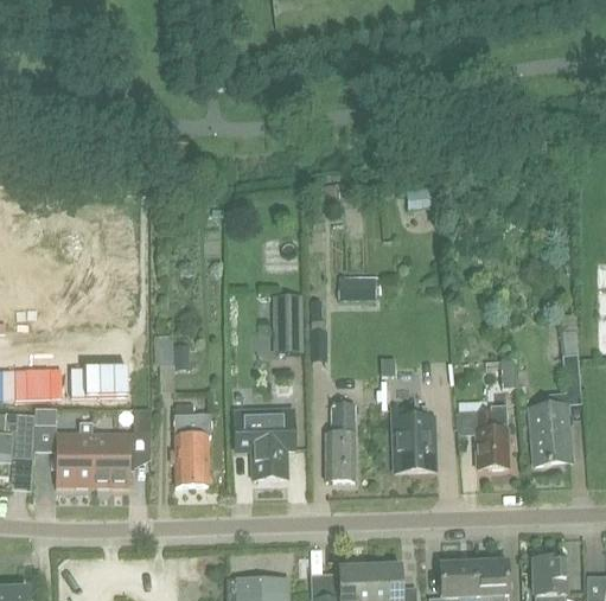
[(433,186),(407,190),(409,209),(437,205),(433,186)]
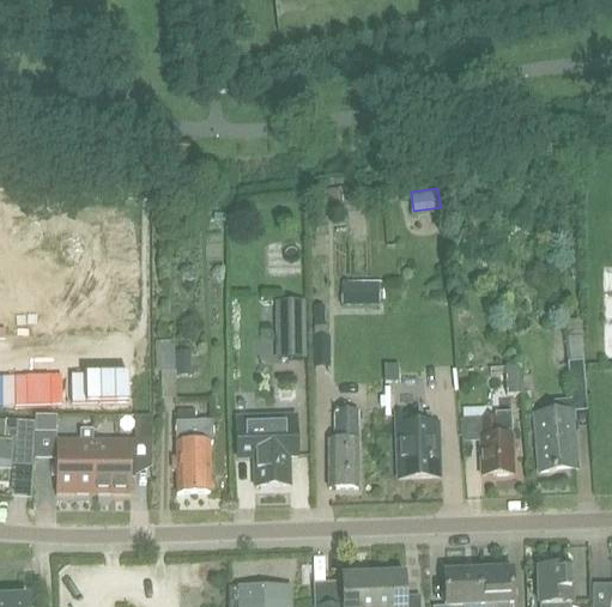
[(104,211),(76,211),(76,266),(104,266),(104,211)]
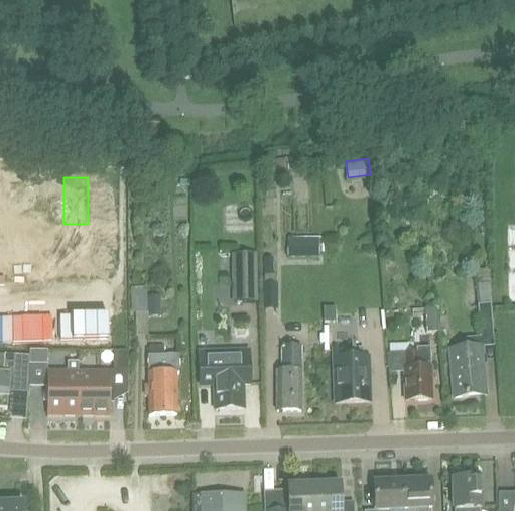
[(112,177),(88,177),(88,224),(111,224),(112,177)]
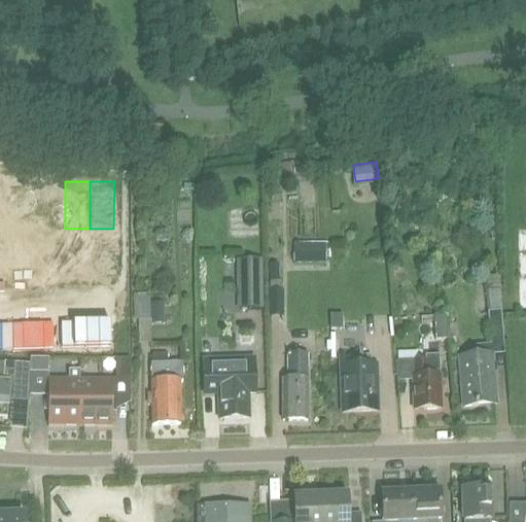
[(325,261),(325,240),(293,240),(293,261),(325,261)]
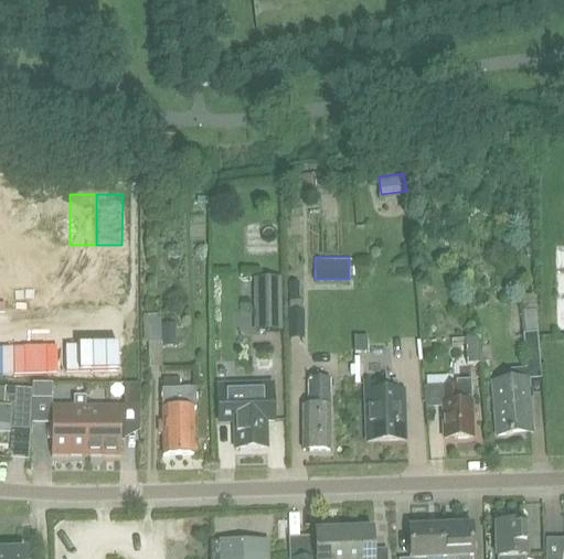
[(510,267),(507,270),(507,276),(510,279),(515,279),(519,276),(519,270),(515,267),(510,267)]
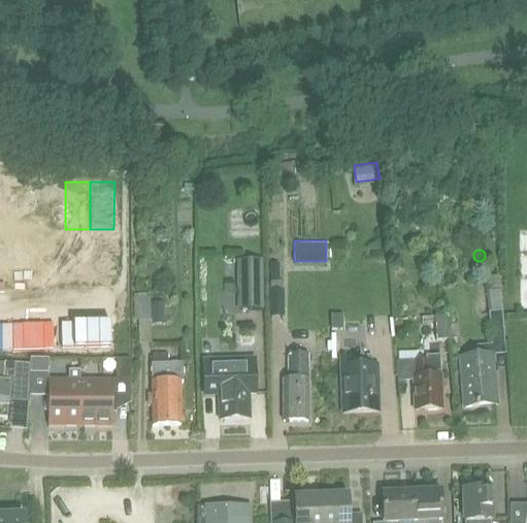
[(88,266),(88,254),(73,254),(73,266),(88,266)]
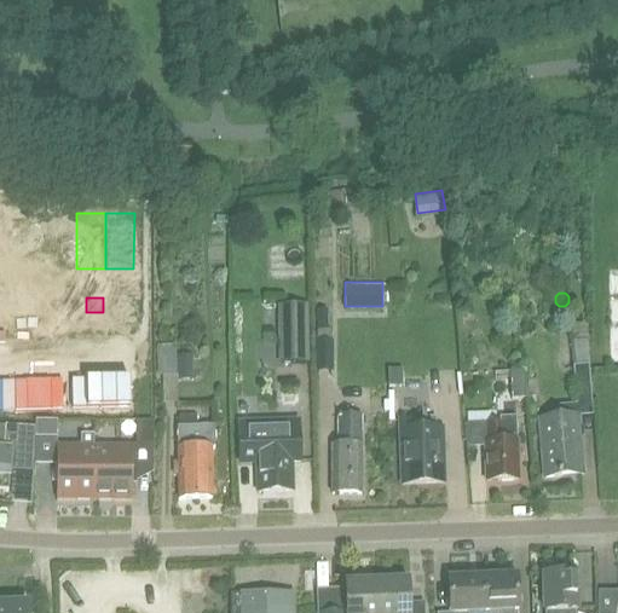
[(103,298),(103,312),(105,312),(120,312),(120,298),(103,298)]
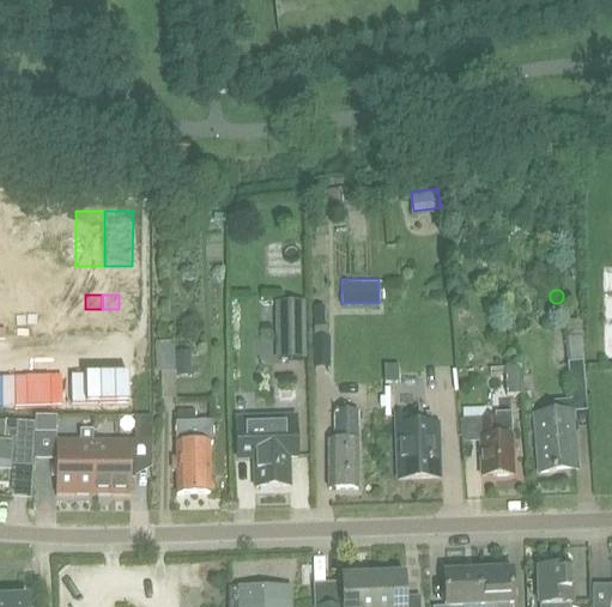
[(307,356),(306,297),(276,297),(276,356),(307,356)]
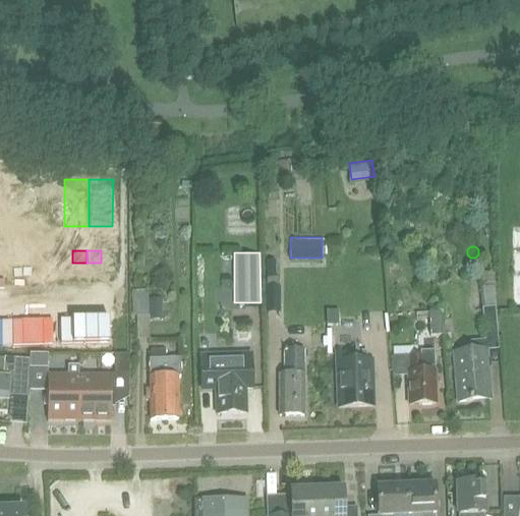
[(0,262),(11,263),(11,254),(0,253),(0,262)]
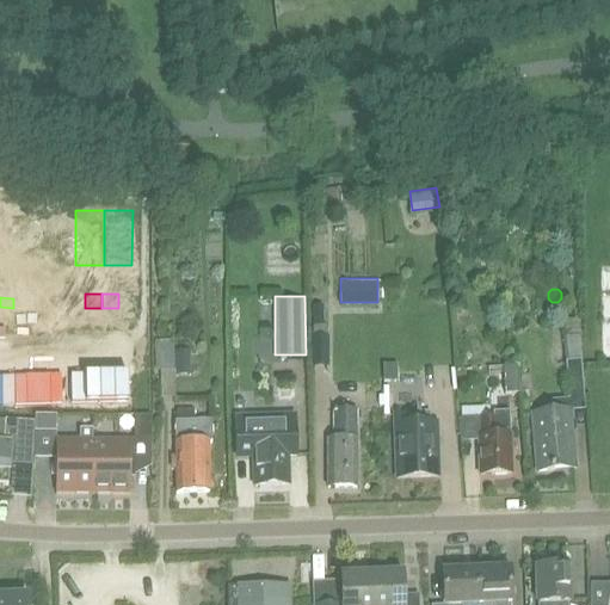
[(28,298),(13,298),(13,308),(28,308),(28,298)]
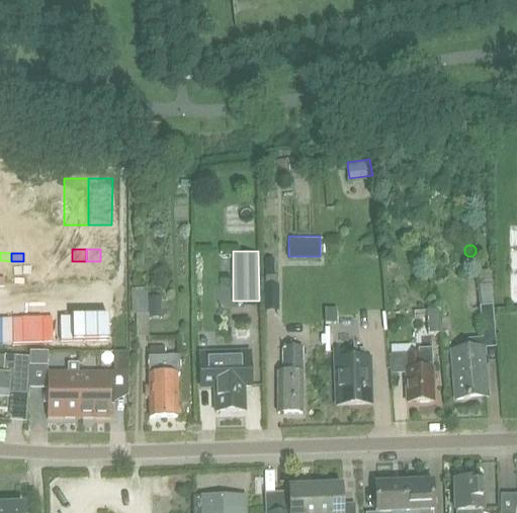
[(496,333),(493,302),(492,281),(493,281),(492,266),(479,267),(480,282),(479,282),(480,303),(483,334),(496,333)]
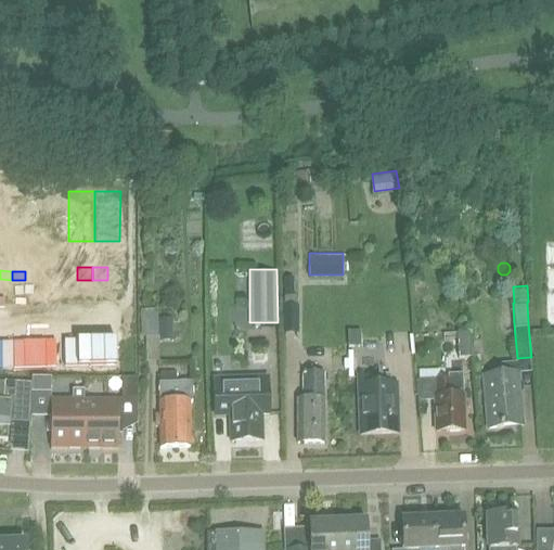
[(146,333),(159,332),(158,305),(145,305),(146,333)]
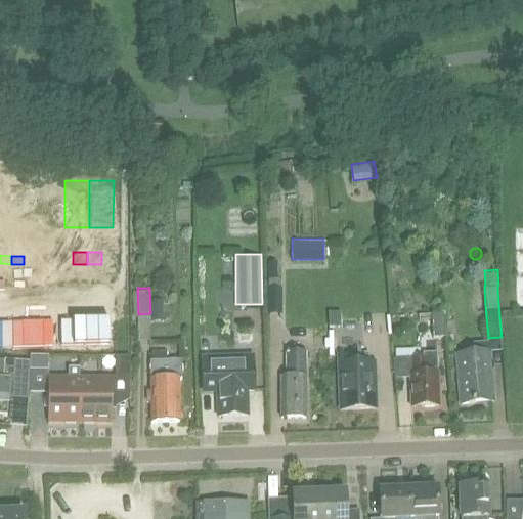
[(329,323),(341,323),(341,308),(329,309),(329,323)]
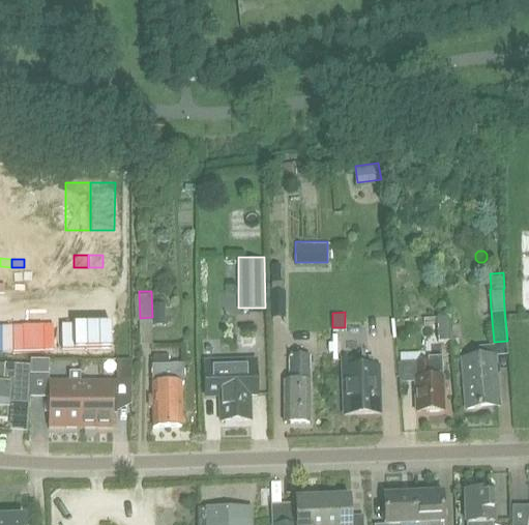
[(450,338),(449,313),(437,314),(438,339),(450,338)]
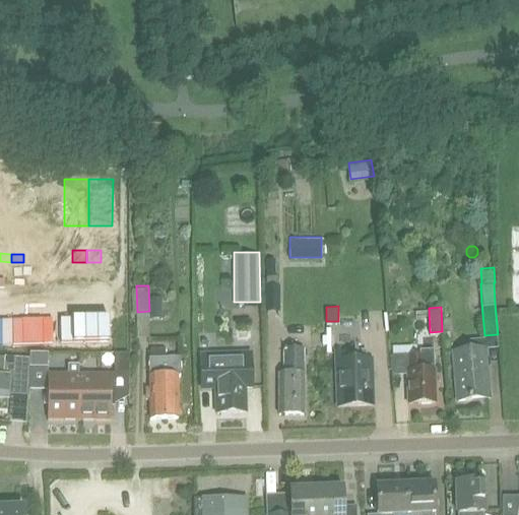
[(490,394),(485,340),(470,341),(470,347),(454,348),(458,397),(490,394)]
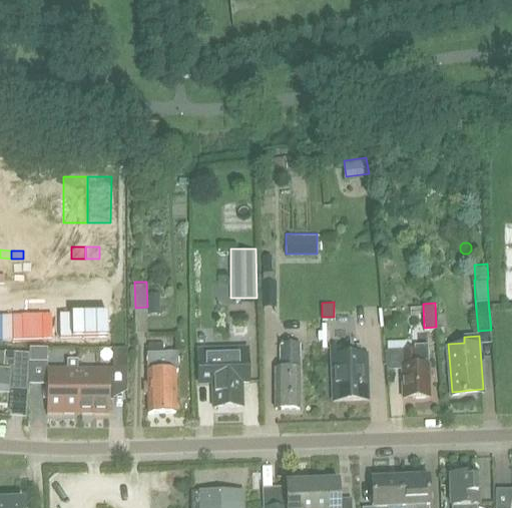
[(147,350),(148,410),(176,409),(175,368),(178,368),(178,349),(163,350),(162,341),(148,342),(149,350),(147,350)]
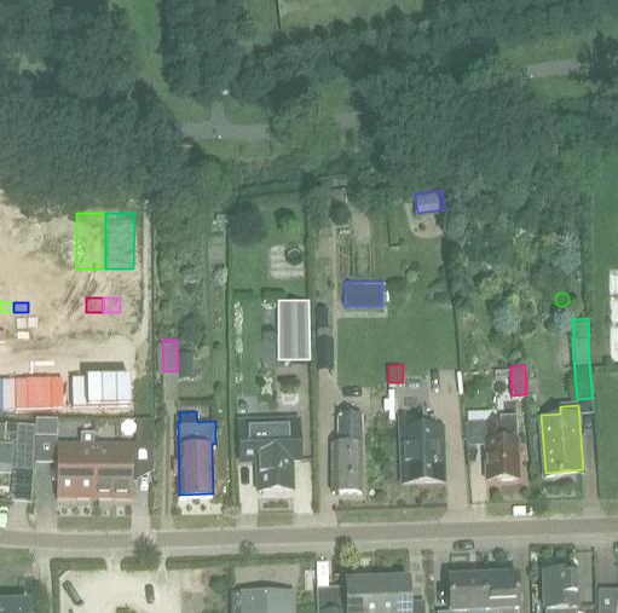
[(333,489),(363,490),(362,441),(362,411),(339,411),(339,440),(333,440),(333,489)]
